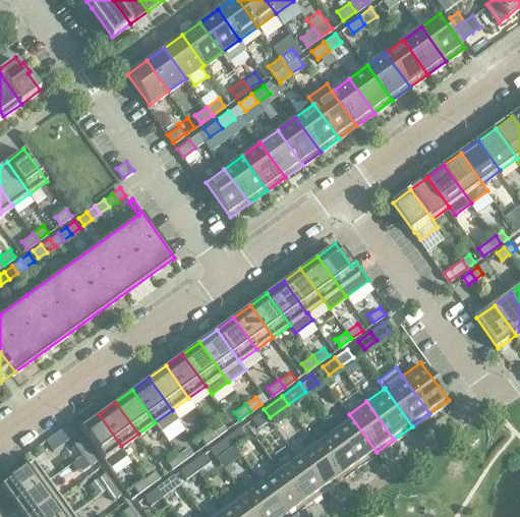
[(270,417),(264,409),(251,418),(257,426),(270,417)]
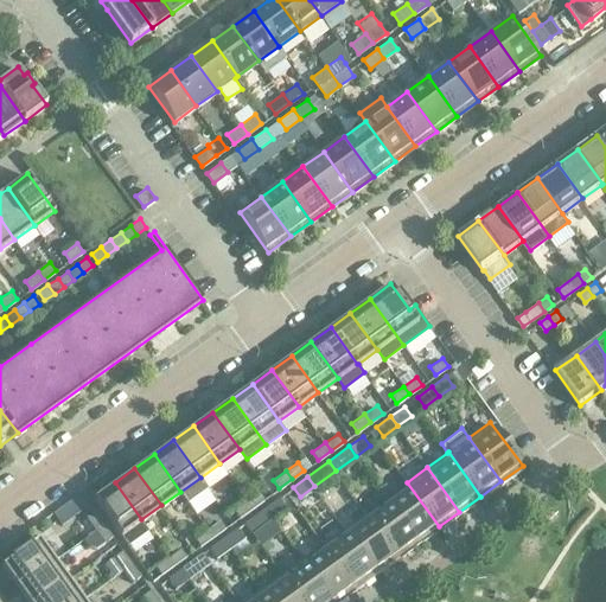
[(141,519),(115,482),(95,498),(121,535),(129,545),(150,531),(141,519)]
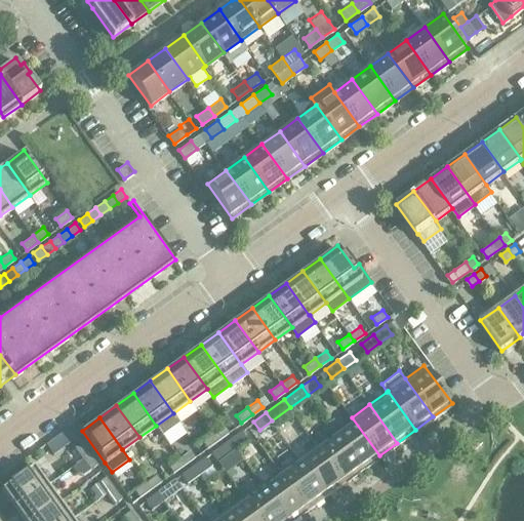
[(333,431),(362,469),(379,455),(352,417),(333,431)]
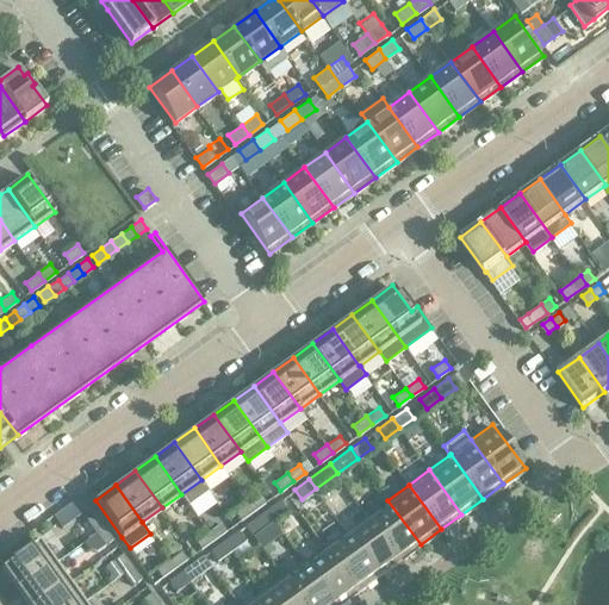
[(82,491),(55,510),(63,522),(91,501),(82,491)]
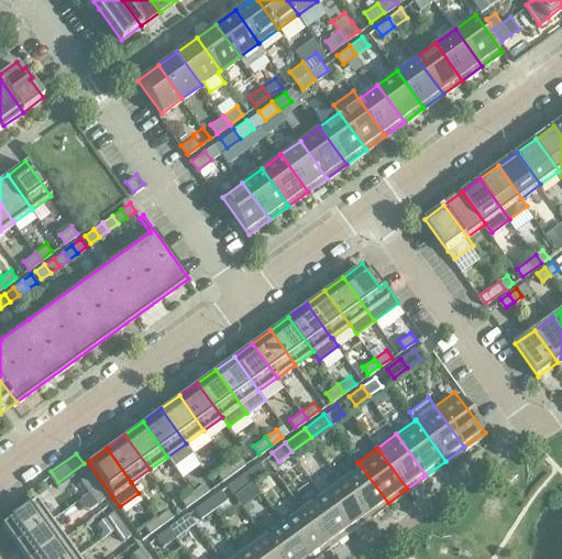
[(229,463),(234,471),(245,462),(240,456),(229,463)]
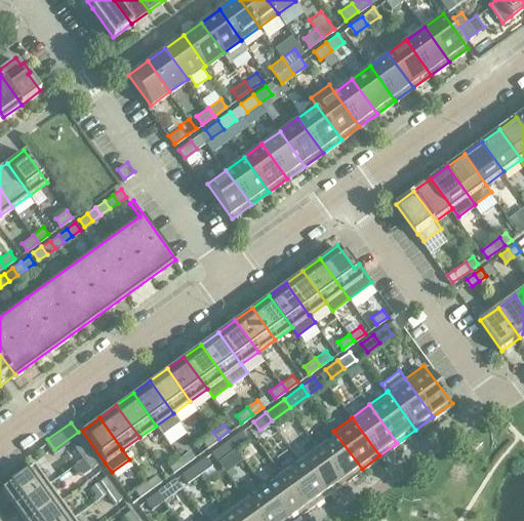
[(230,439),(236,447),(247,438),(241,430),(230,439)]
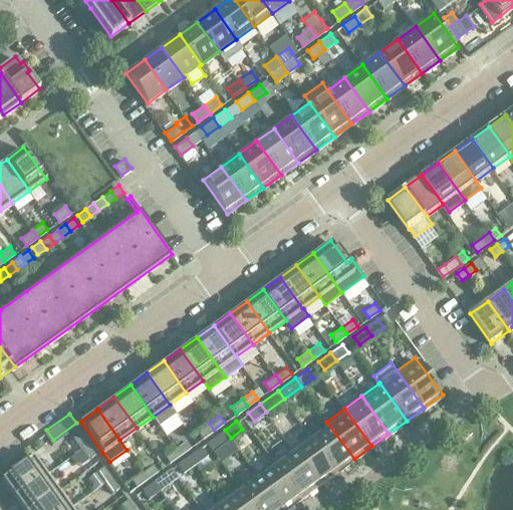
[(309,434),(336,472),(354,459),(326,422),(309,434)]
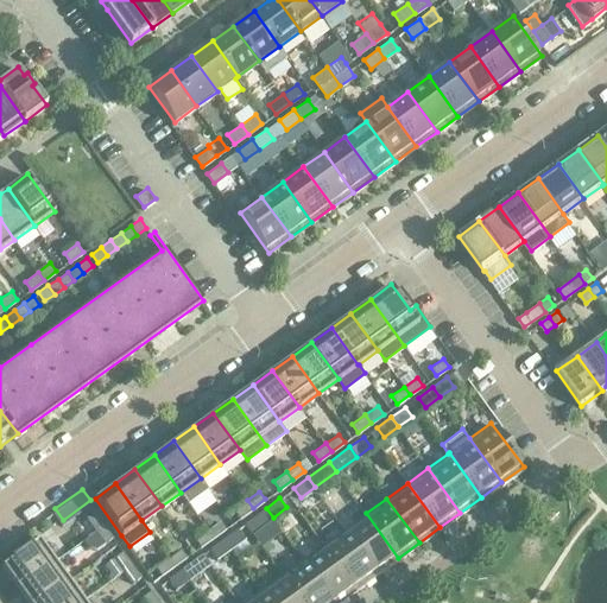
[(253,508),(247,500),(234,509),(240,518),(253,508)]
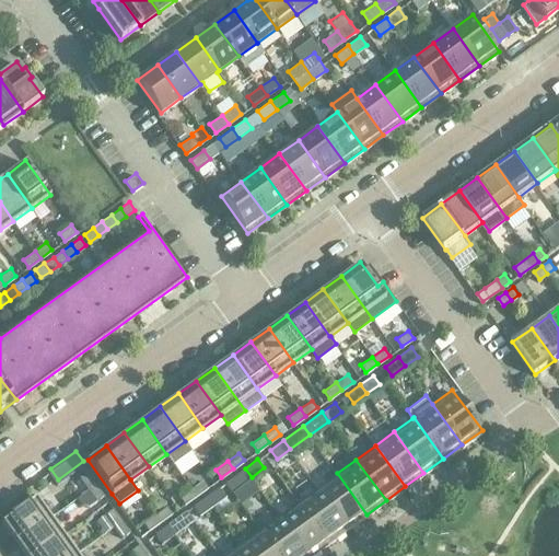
[(252,477),(245,468),(225,482),(241,502),(259,489),(252,477)]
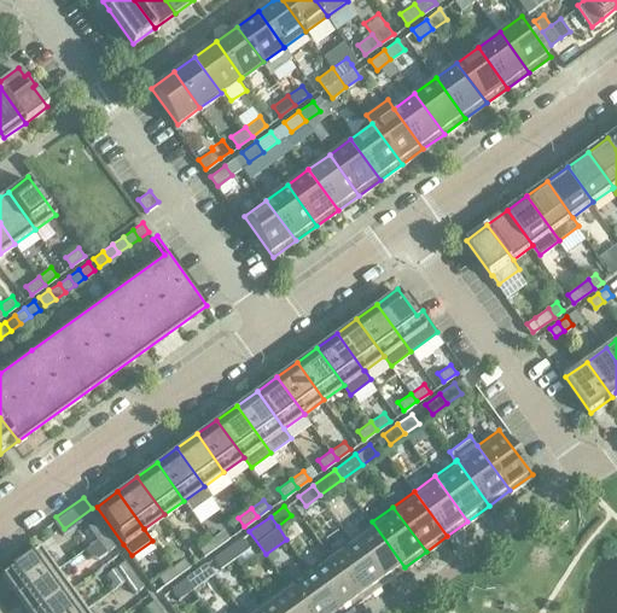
[(105,531),(95,519),(88,525),(97,537),(105,531)]
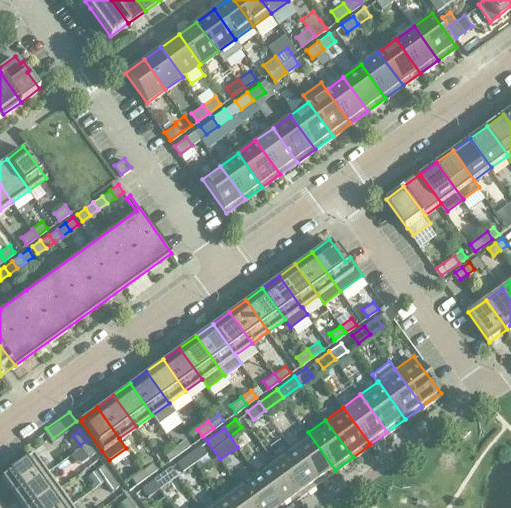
[(290,445),(317,483),(335,470),(308,432),(290,445)]
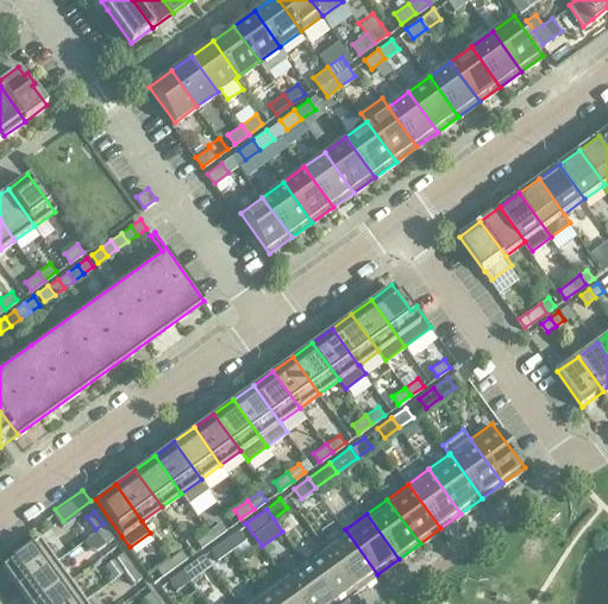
[(208,529),(214,538),(226,528),(220,520),(208,529)]
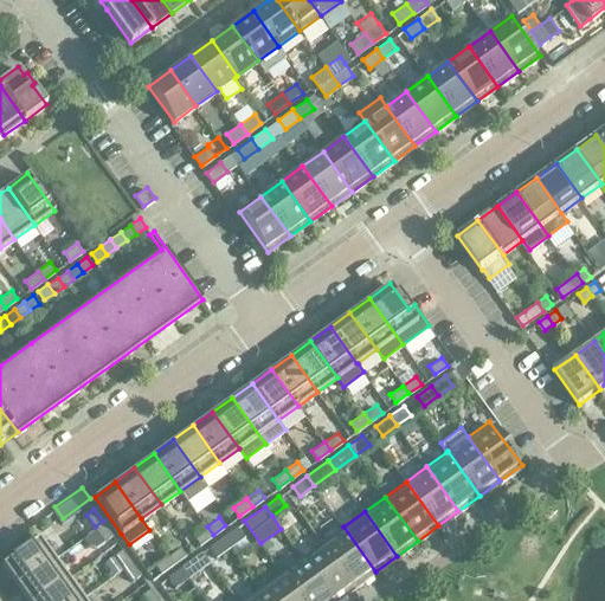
[(113,534),(103,521),(95,527),(104,540),(113,534)]
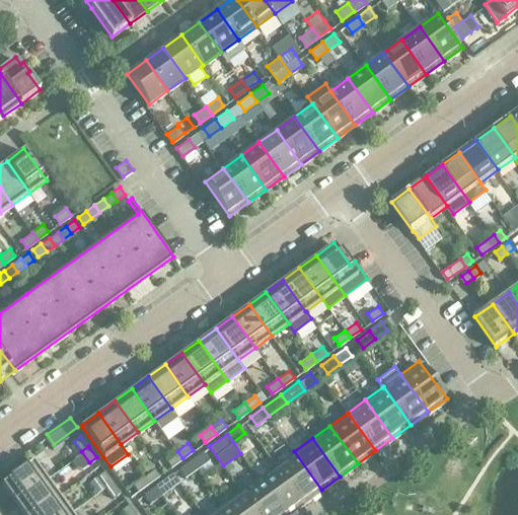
[(182,458),(177,451),(166,459),(171,466),(182,458)]
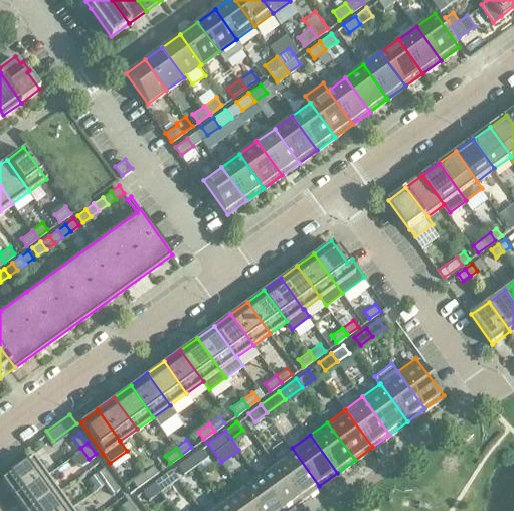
[(190,456),(196,464),(207,456),(201,448),(190,456)]
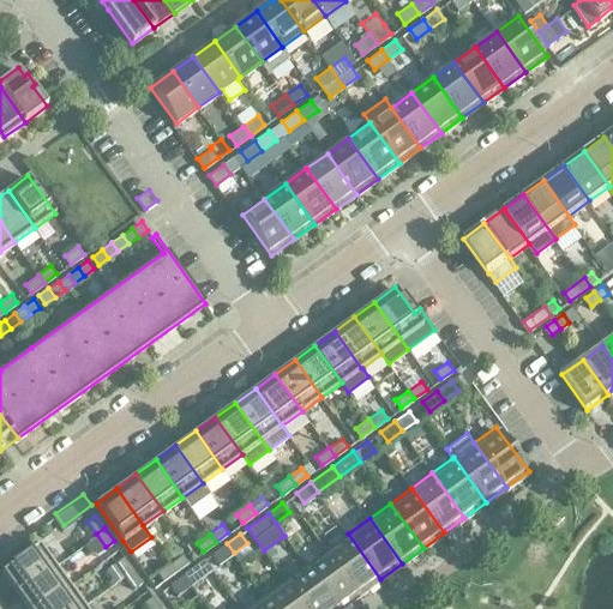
[(326,549),(360,595),(380,579),(348,534),(326,549)]
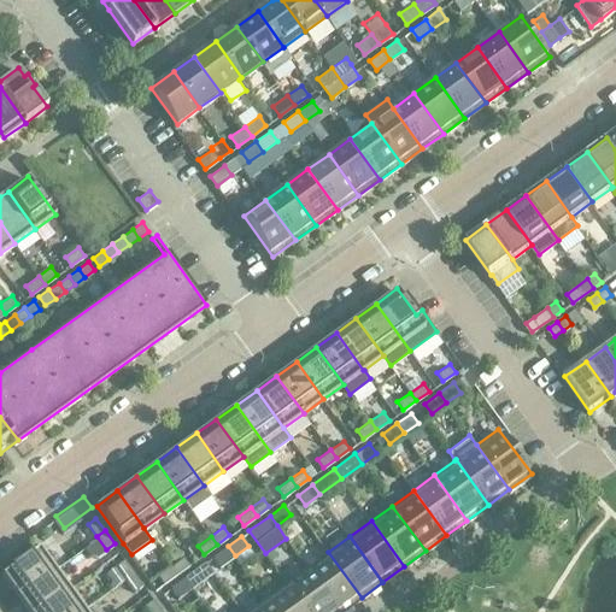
[(235,555),(228,546),(213,557),(221,566),(235,555)]
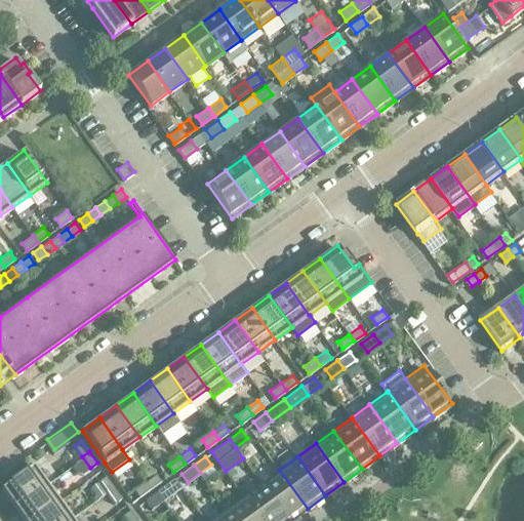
[(34,466),(1,488),(13,506),(46,483),(34,466)]
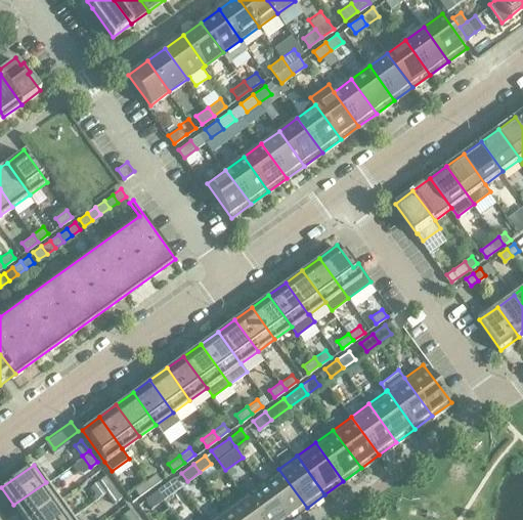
[(261,482),(288,519),(289,519),(307,508),(278,469),(261,482)]
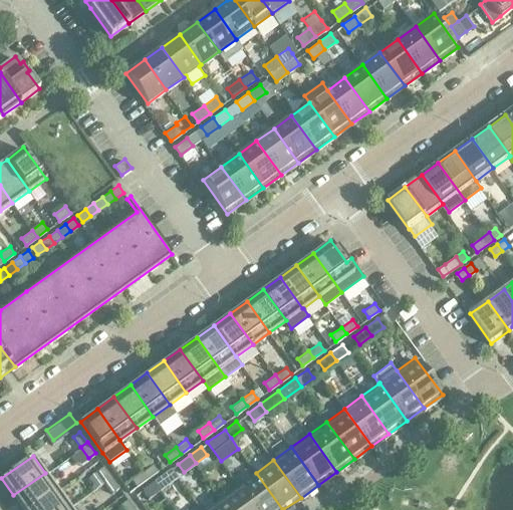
[(143,471),(148,478),(158,470),(153,463),(143,471)]
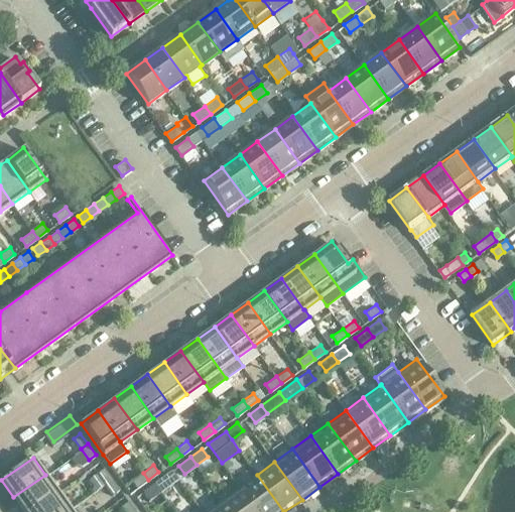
[(104,467),(97,472),(105,482),(112,478),(104,467)]
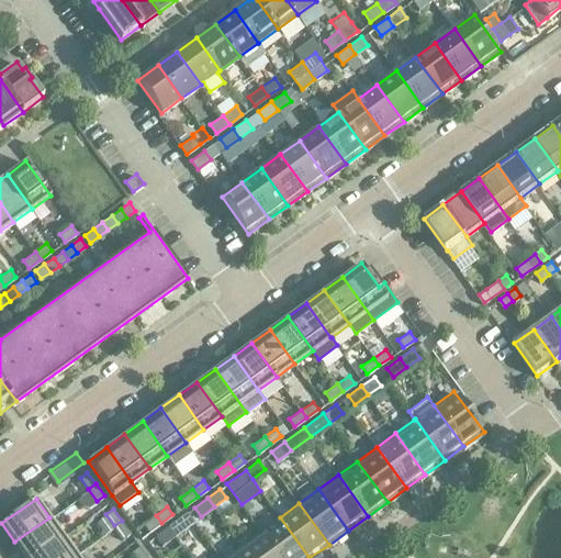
[(144,524),(149,531),(149,532),(161,523),(156,515),(144,524)]
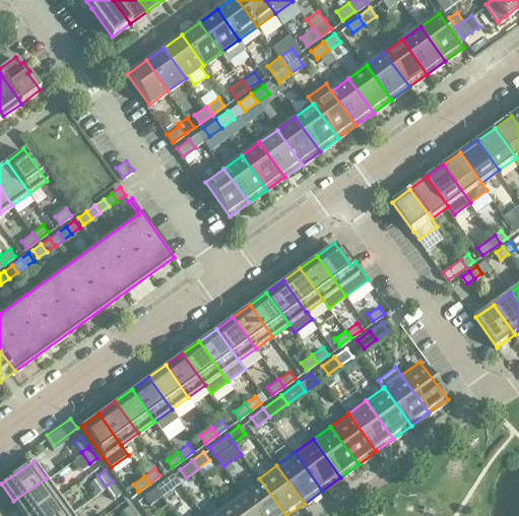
[(156,486),(163,494),(174,486),(168,477),(156,486)]
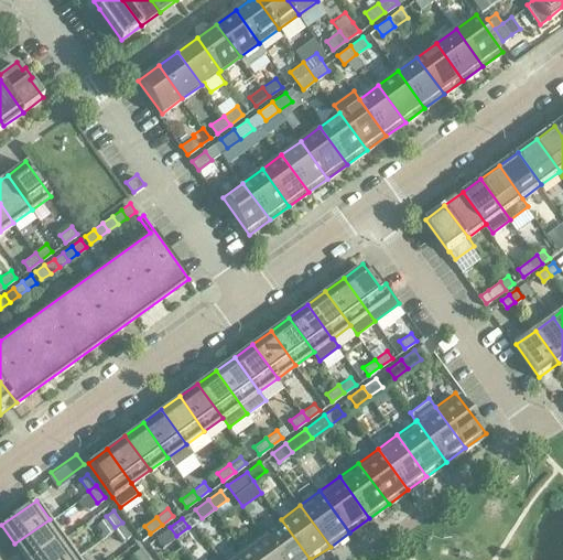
[(30,559),(63,537),(50,519),(14,544),(26,559),(30,559)]
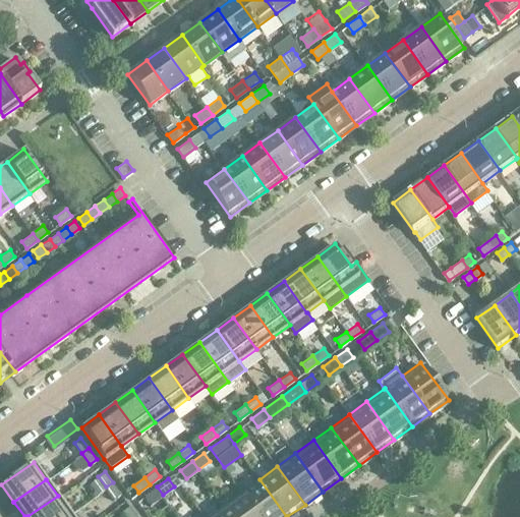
[(241,492),(260,516),(286,516),(260,479),(241,492)]
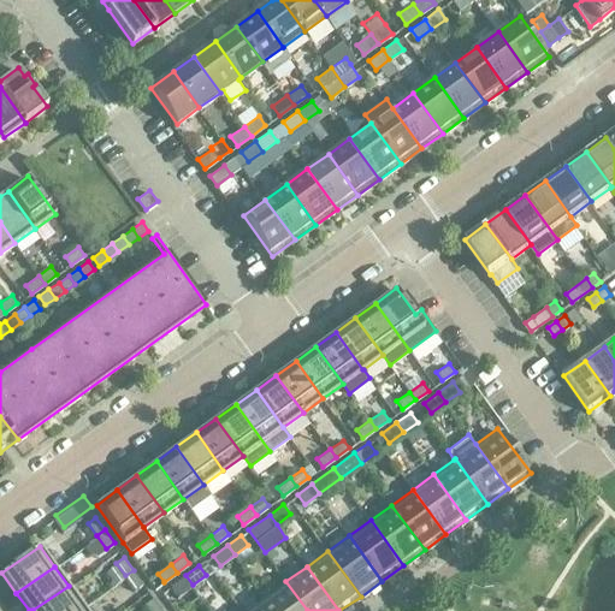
[(143,582),(134,570),(125,575),(135,588),(143,582)]
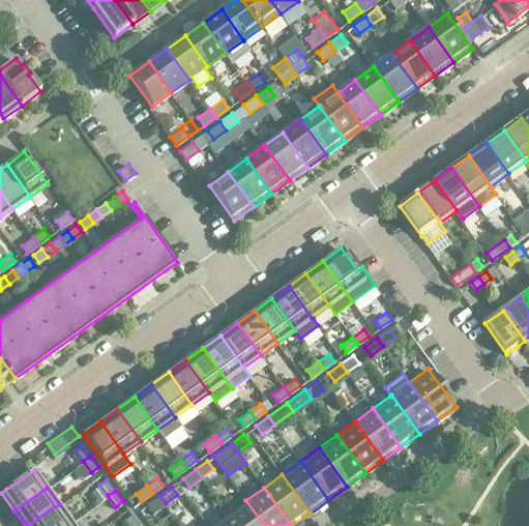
[(166,503),(159,495),(147,504),(152,513),(166,503)]
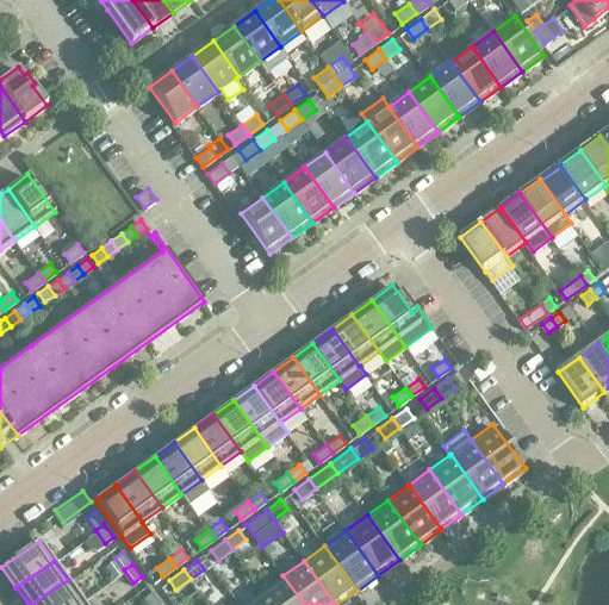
[(262,591),(272,604),(304,604),(283,575),(262,591)]
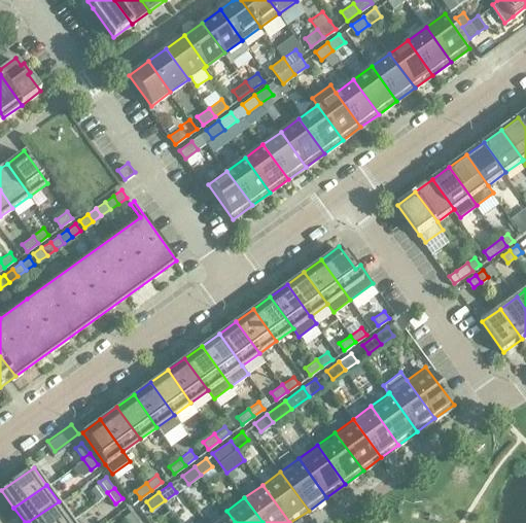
[(65,522),(71,519),(59,501),(28,522),(65,522)]
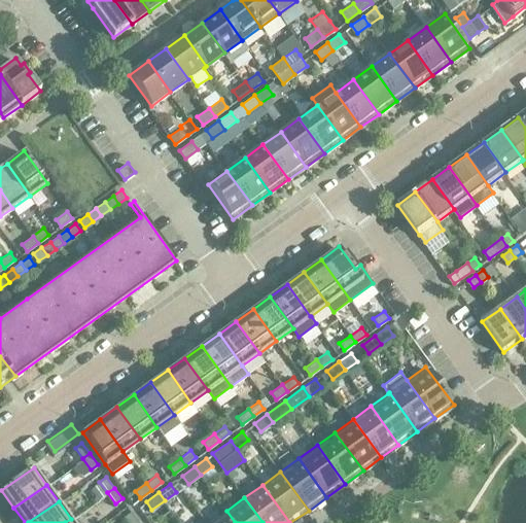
[(124,516),(129,522),(137,522),(139,522),(131,511),(124,516)]
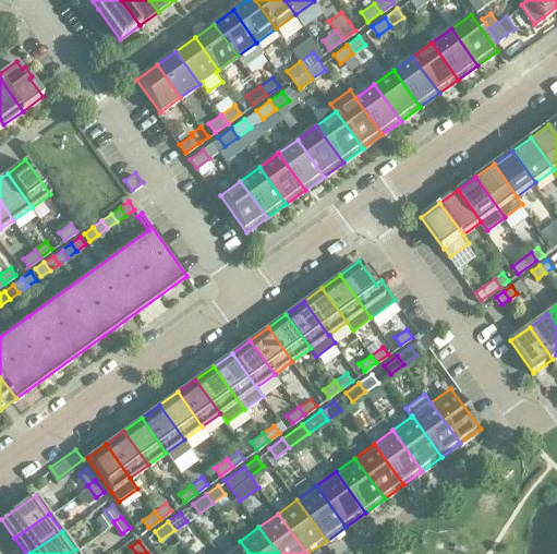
[(221,553),(249,553),(240,541),(221,553)]
